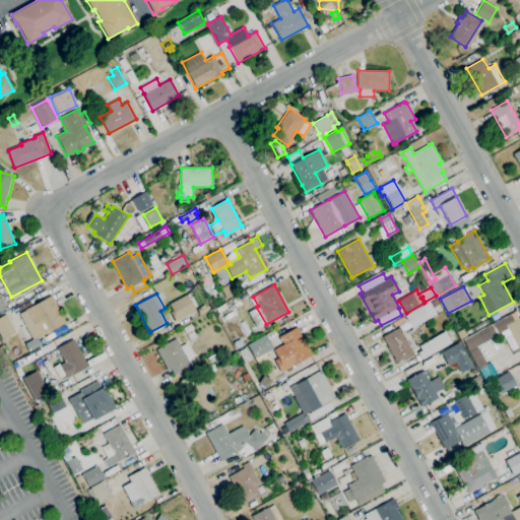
[(171,312),(173,311),(169,304),(187,295),(196,311),(176,321),(171,312)]
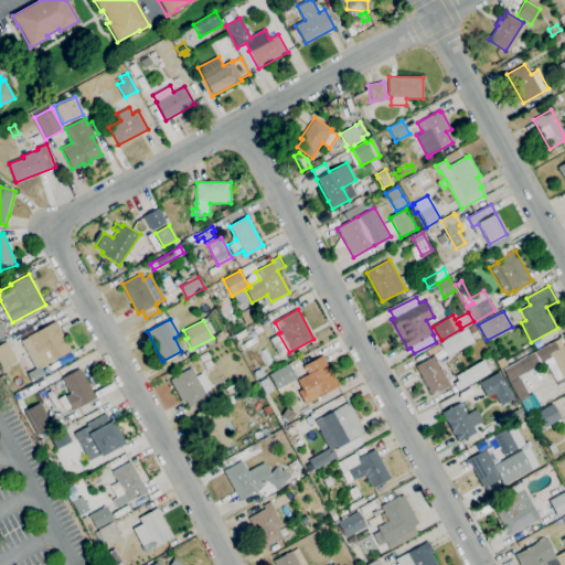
[(13,391),(10,384),(28,374),(27,373),(28,373),(27,371),(34,366),(21,341),(28,337),(55,321),(72,350),(44,365),(43,364),(40,366),(45,374),(20,388),(19,386),(18,386),(19,388),(13,391)]
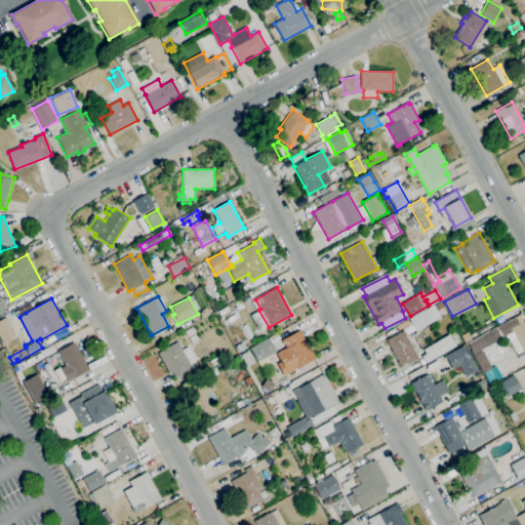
[(415,331),(409,319),(434,305),(437,311),(438,310),(435,305),(441,301),(444,307),(443,308),(446,314),(441,317),(415,331)]
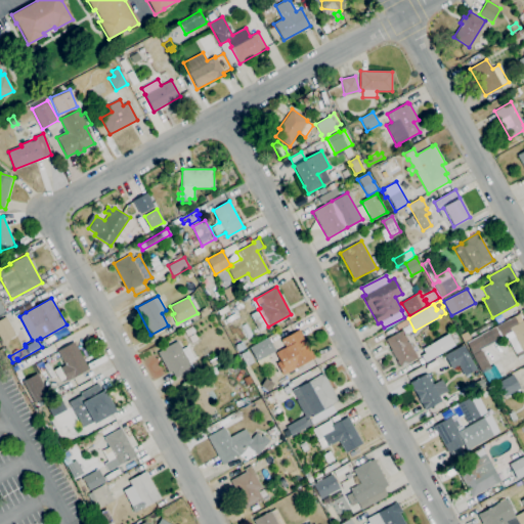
[(202,317),(199,311),(207,307),(210,313),(202,317)]
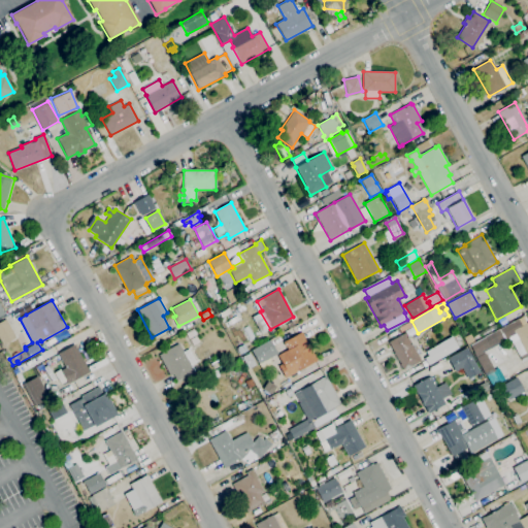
[(2,344),(0,340),(0,322),(6,319),(17,336),(2,344)]
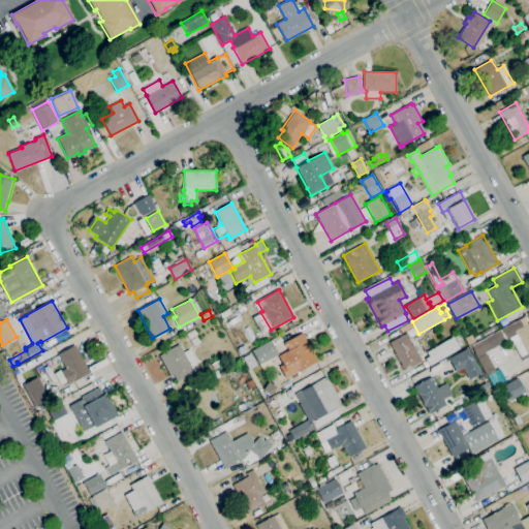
[(401,333),(399,329),(410,322),(412,327),(401,333)]
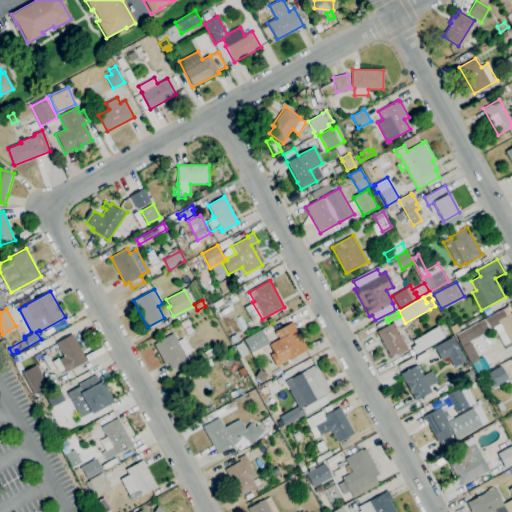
[(511,348),(509,342),(504,345),(496,332),(502,329),(497,320),(511,312),(511,348)]
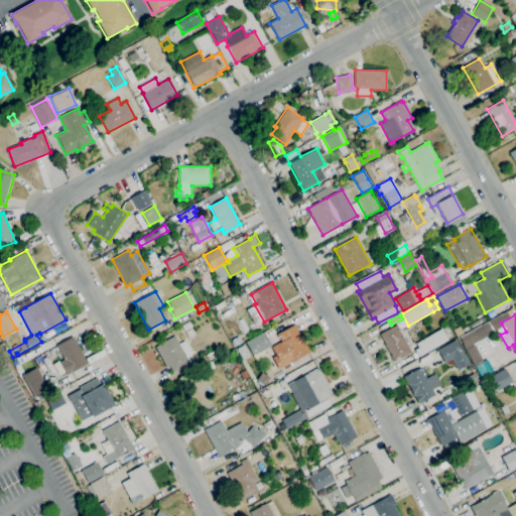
[(185,331),(181,326),(189,321),(192,327),(185,331)]
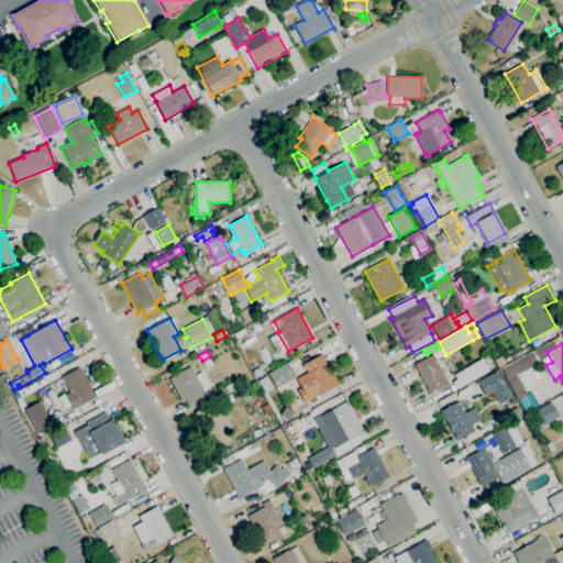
[(305,403),(298,390),(301,389),(296,378),(307,373),(302,365),(321,355),(338,384),(305,403)]
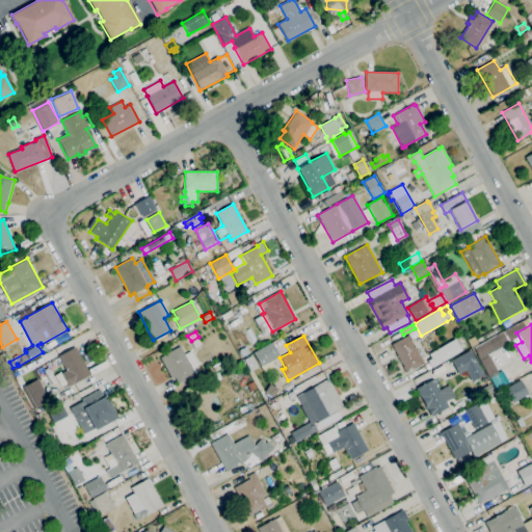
[(406,373),(392,344),(408,336),(424,364),(406,373)]
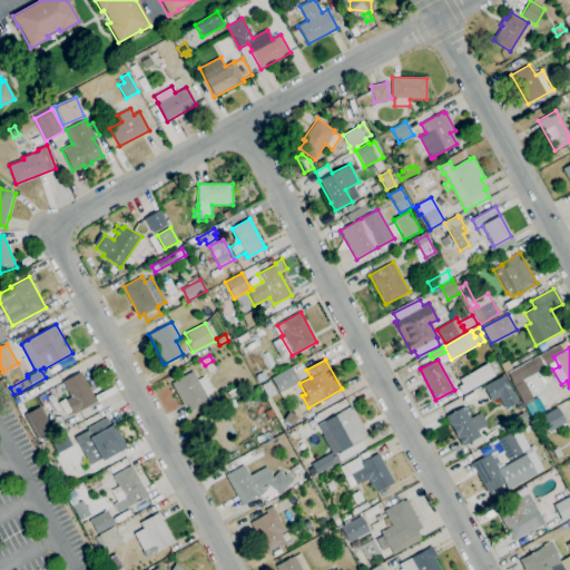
[(208,372),(205,366),(213,362),(216,369),(208,372)]
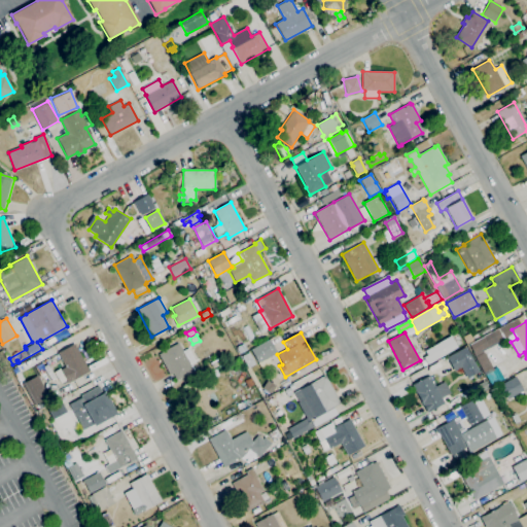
[(427,365),(423,357),(427,355),(424,350),(450,336),(453,339),(458,336),(462,343),(456,346),(457,348),(427,365)]
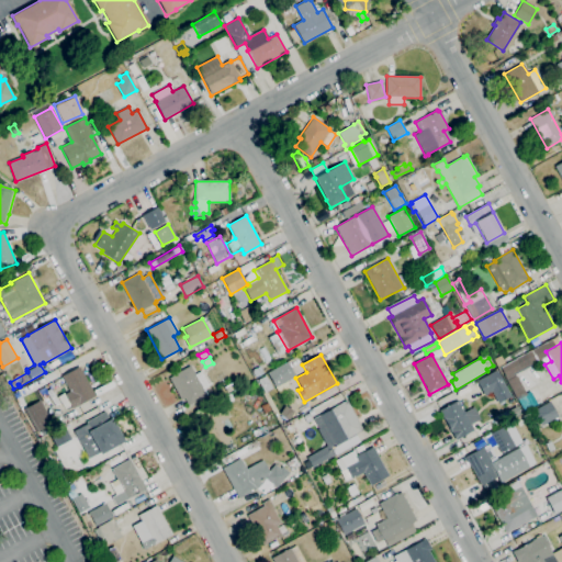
[(276,388),(268,372),(288,361),(295,377),(276,388)]
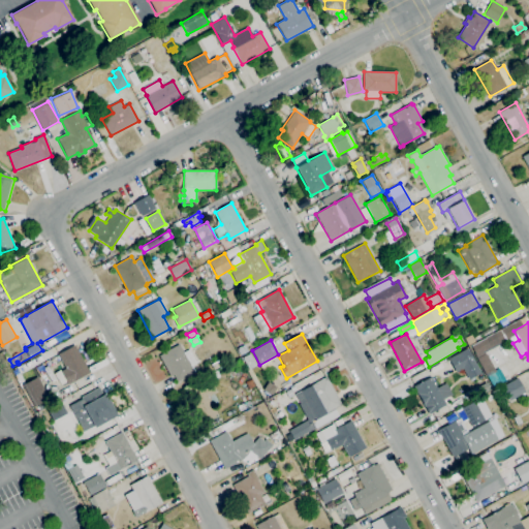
[(178,381),(172,370),(168,372),(159,355),(162,354),(162,353),(179,344),(184,352),(189,349),(197,363),(191,366),(195,372),(178,381)]
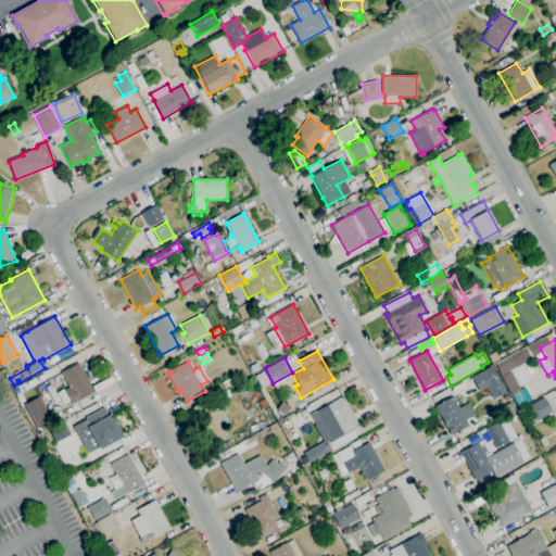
[(64,404),(57,391),(67,386),(61,373),(78,363),(95,392),(77,401),(76,401),(74,402),(73,400),(64,404)]
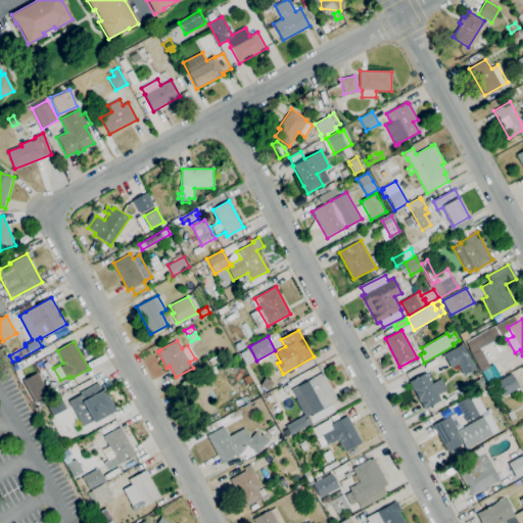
[(464,376),(458,365),(450,369),(442,354),(462,344),(475,369),(464,376)]
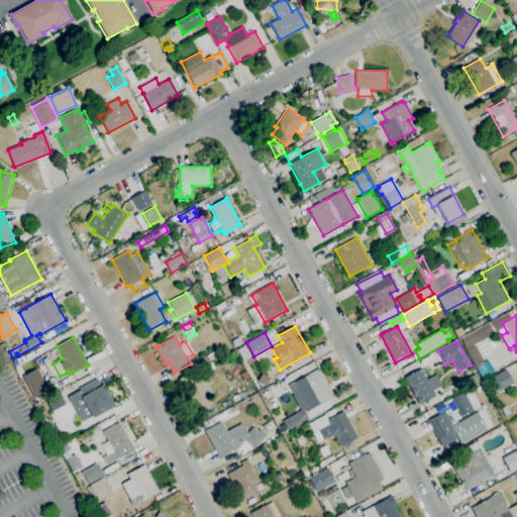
[(243,360),(237,350),(244,345),(250,356),(243,360)]
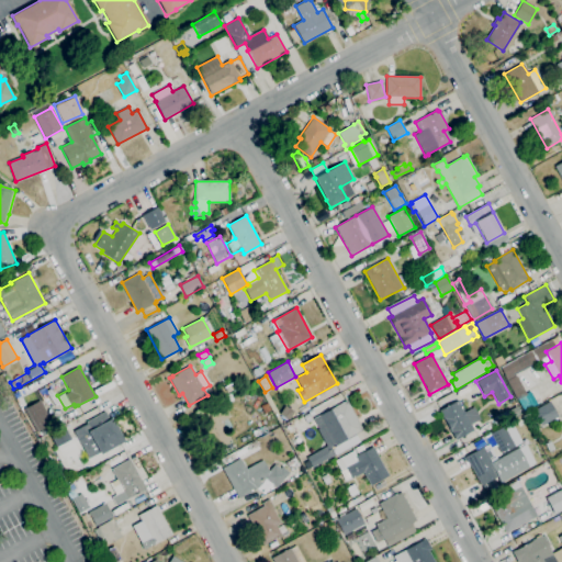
[(518,400),(506,381),(516,375),(527,394),(518,400)]
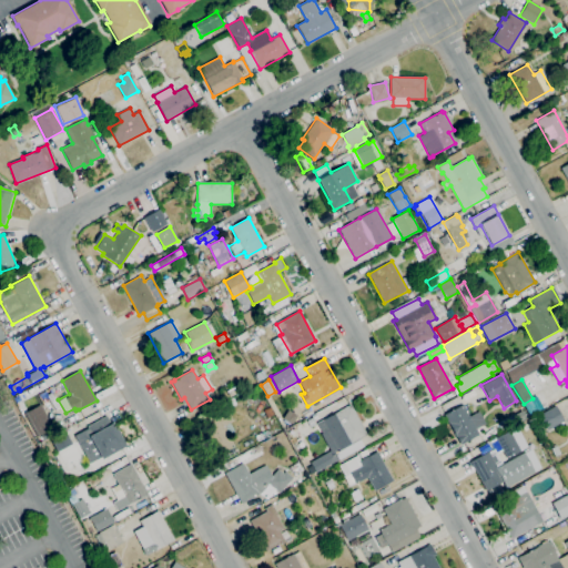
[(260,396),(249,393),(250,387),(261,391),(260,396)]
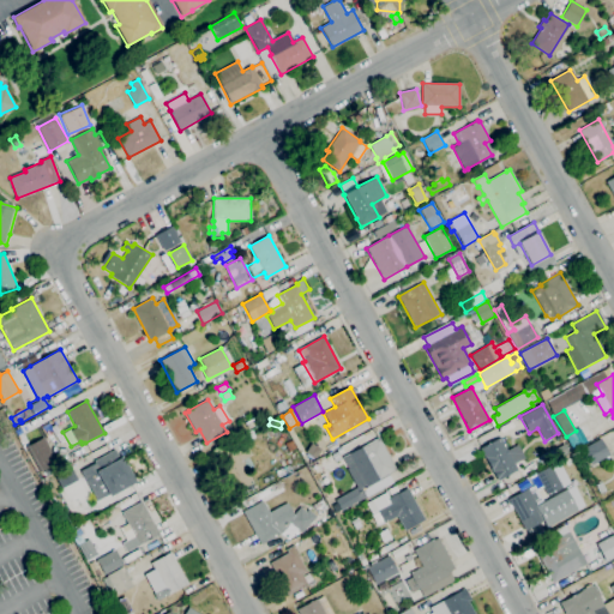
[(341,510),(335,500),(357,488),(347,469),(349,468),(343,457),(379,438),(396,470),(367,486),(366,485),(361,488),(366,497),(341,510)]
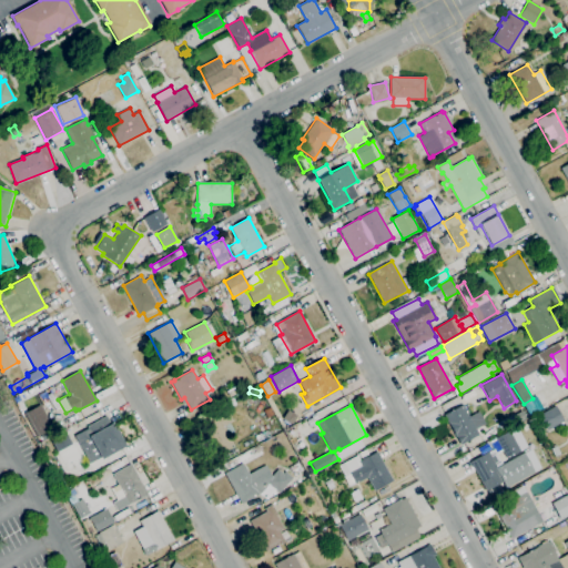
[(460,445),(444,415),(463,405),(466,411),(467,409),(468,412),(467,413),(469,416),(478,412),(485,424),(476,429),(478,435),(460,445)]
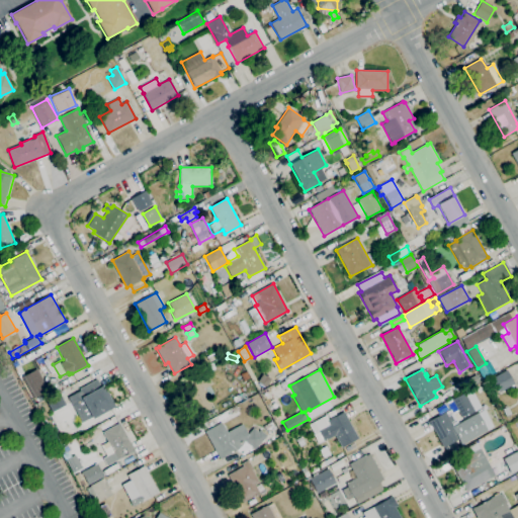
[(244,380),(240,373),(247,370),(250,377),(244,380)]
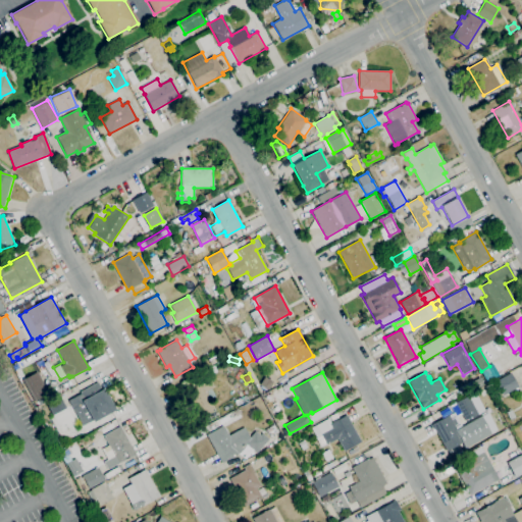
[(503,396),(494,381),(511,373),(518,386),(503,396)]
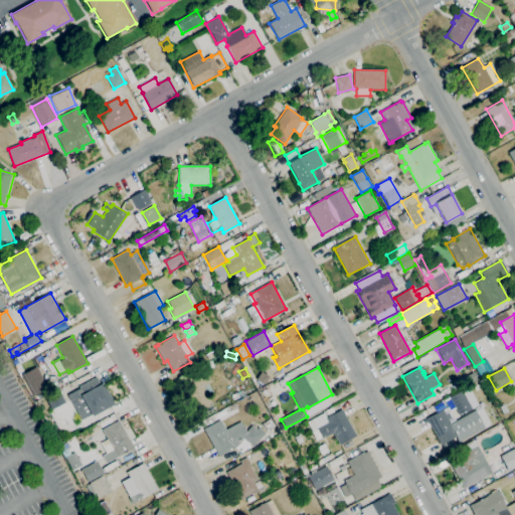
[(265,385),(256,379),(262,371),(270,377),(265,385)]
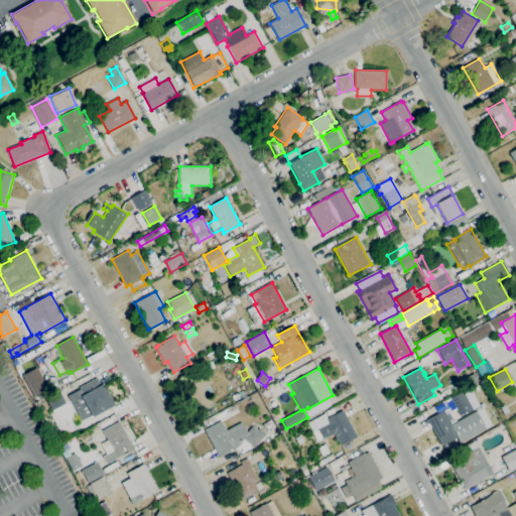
[(469,384),(466,377),(474,373),(478,379),(469,384)]
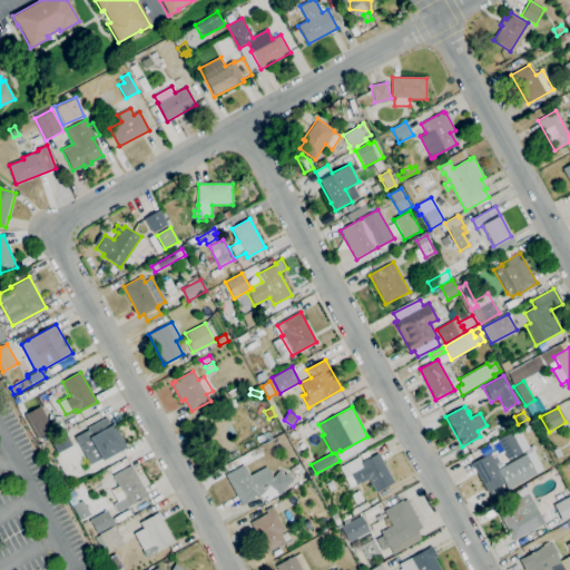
[(101,461),(89,438),(91,436),(87,428),(107,416),(111,425),(114,424),(127,448),(101,461)]
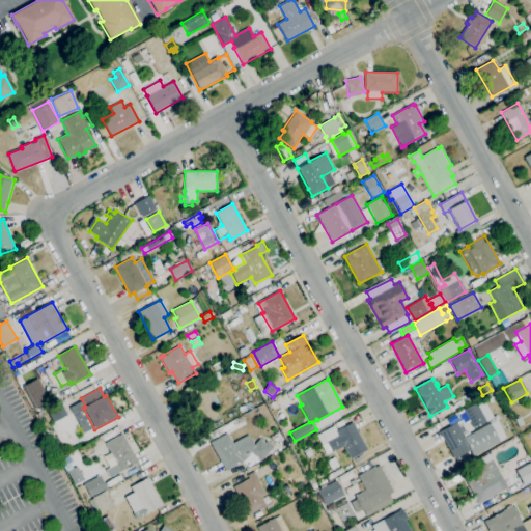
[(455,410),(451,402),(470,393),(471,396),(470,396),(472,400),(455,410)]
